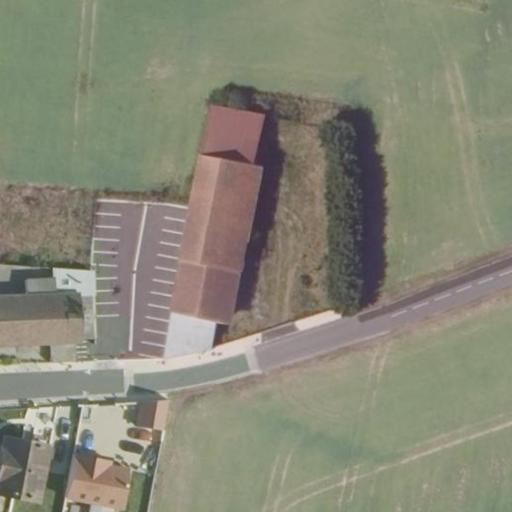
[(202,153),(264,165),(274,116),(211,104),(202,153)]
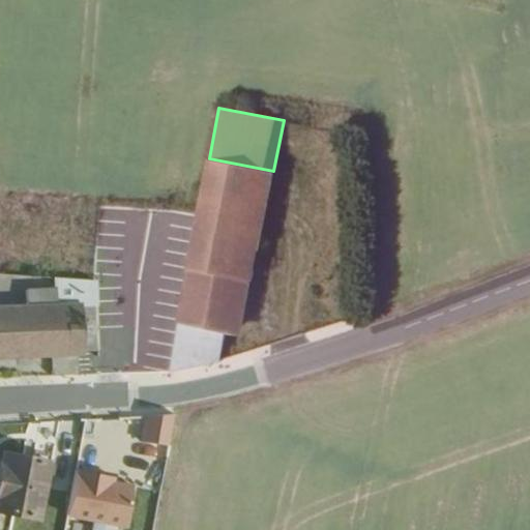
[(199,212),(189,263),(249,274),(253,276),(273,171),(209,158),(199,212)]
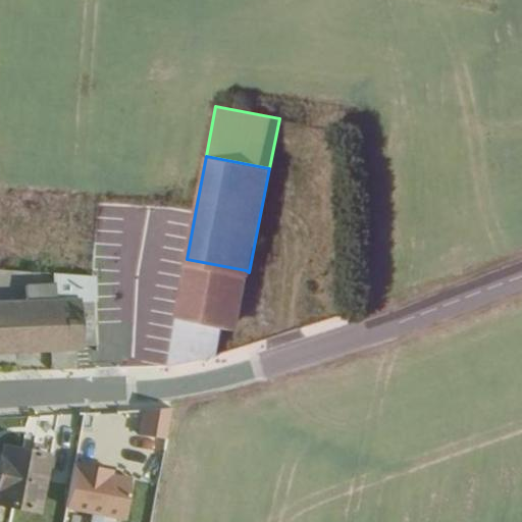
[(187,259),(184,274),(175,320),(217,327),(236,329),(246,270),(187,259)]
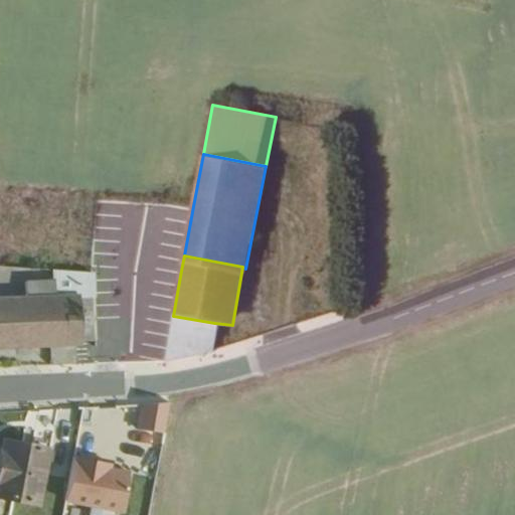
[(94,267),(49,265),(49,278),(19,278),(18,292),(0,291),(0,343),(4,343),(63,343),(63,359),(75,359),(76,337),(81,337),(81,329),(92,329),(94,267)]
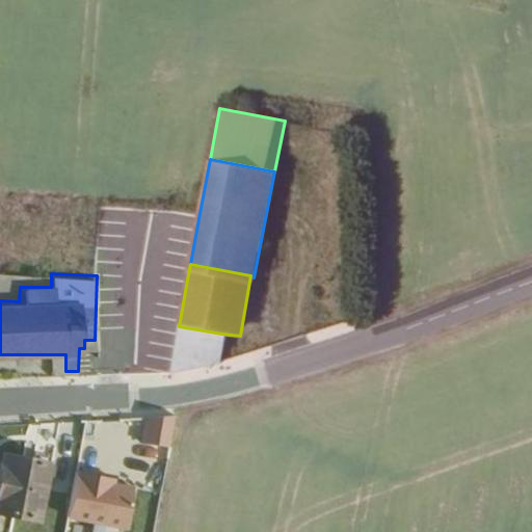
[(179,326),(173,367),(201,362),(219,360),(221,334),(179,326)]
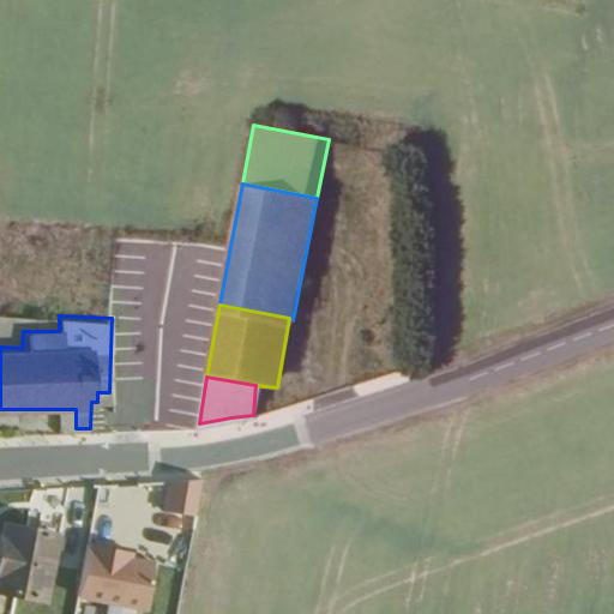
[(192,515),(197,481),(160,476),(155,510),(192,515)]
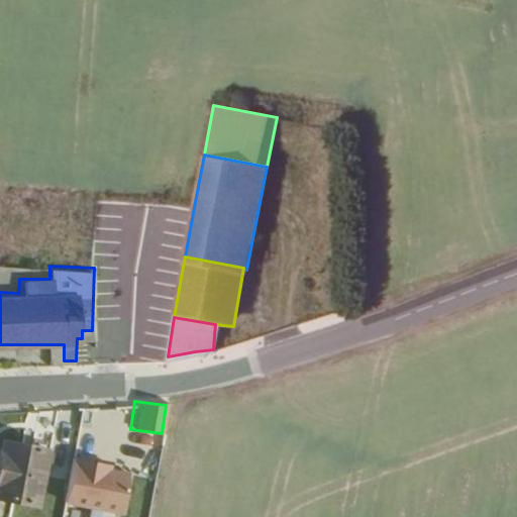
[(0,442),(0,497),(37,504),(46,451),(0,442)]
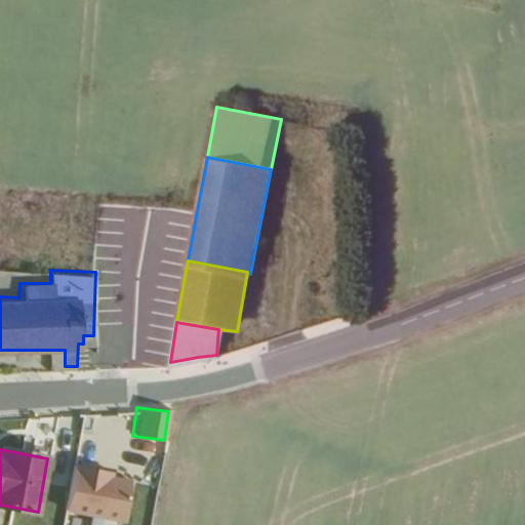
[(116,524),(118,524),(131,480),(68,461),(54,508),(116,524)]
